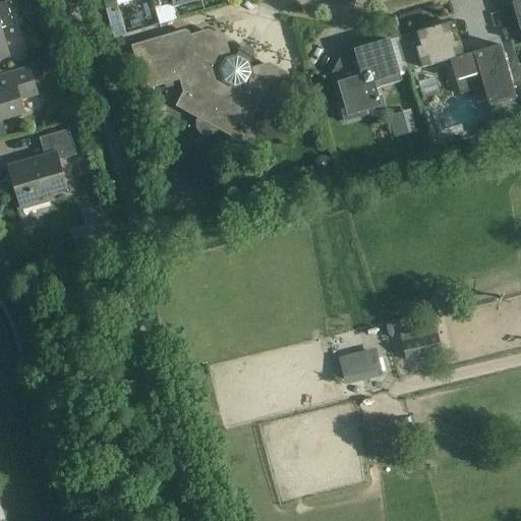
[(27,0),(23,2),(25,8),(30,10),(36,8),(33,0),(27,0)]
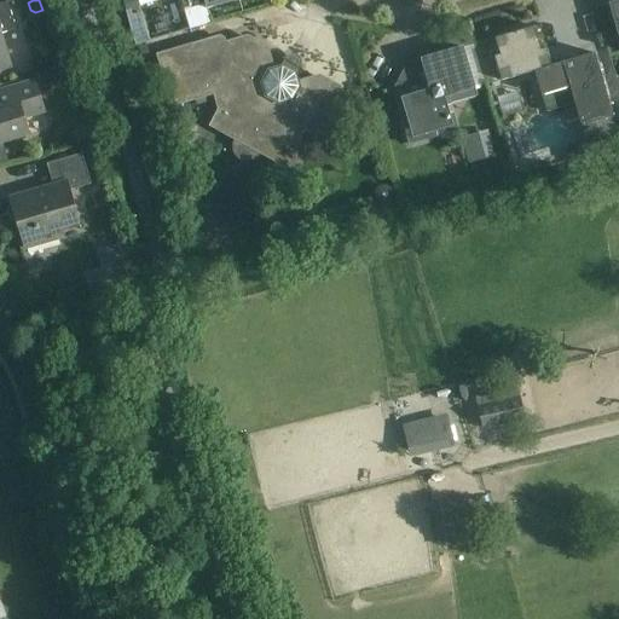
[(137,0),(138,3),(144,0),(180,0),(184,11),(204,5),(203,0),(137,0)]
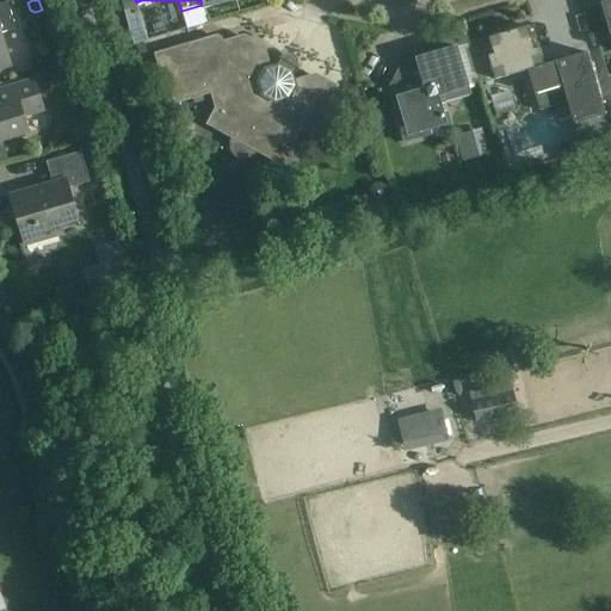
[(0,68),(10,66),(0,34),(0,32),(14,29),(7,2),(0,4),(0,68)]
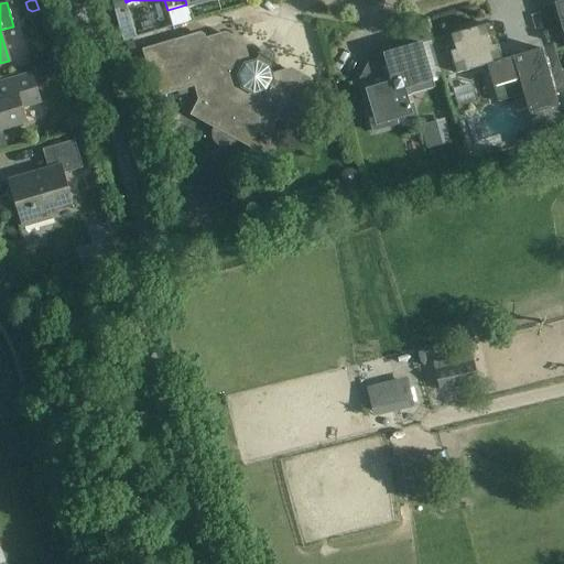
[(142,34),(152,32),(149,20),(139,22),(142,34)]
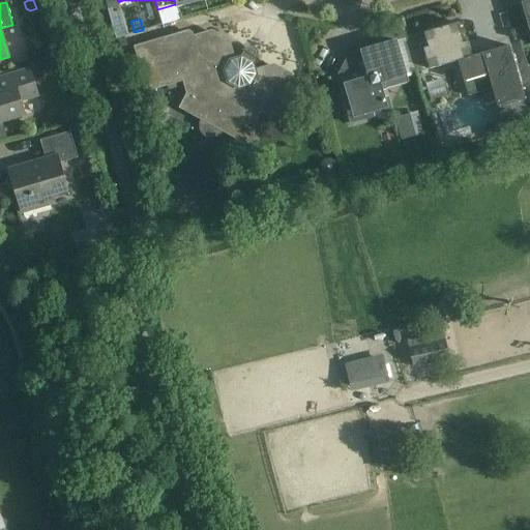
[(423,49),(429,69),(458,61),(468,96),(492,89),(497,109),(525,100),(508,46),(471,57),(467,41),(463,43),(457,23),(423,33),(428,48),(423,49)]
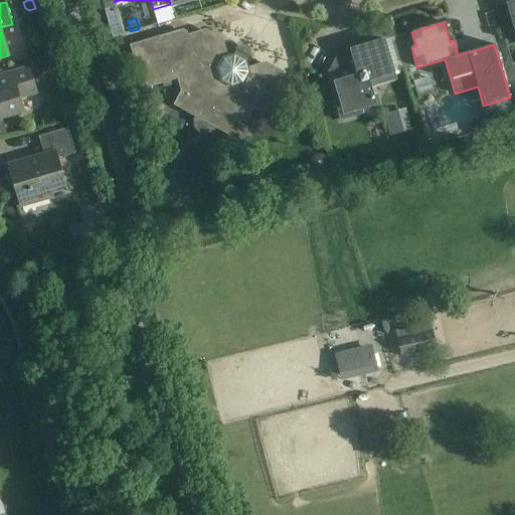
[(130,45),(143,90),(179,78),(183,92),(179,99),(181,108),(194,114),(194,117),(195,116),(195,114),(202,112),(203,115),(213,120),(216,119),(218,127),(215,127),(216,128),(218,128),(230,134),(239,132),(252,107),(261,111),(278,106),(287,91),(282,73),(266,64),(247,69),(245,61),(234,55),(226,58),(221,40),(205,32),(188,37),(178,31),(130,45)]
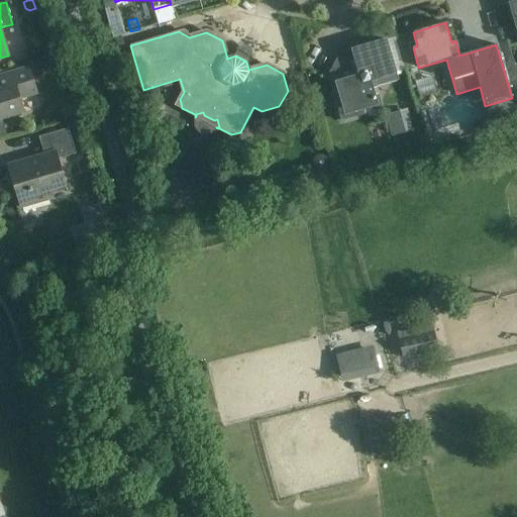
[(386,40),(352,49),(358,69),(353,77),(334,83),(341,104),(337,105),(341,120),(357,116),(355,112),(378,106),(370,81),(395,74),(386,40)]
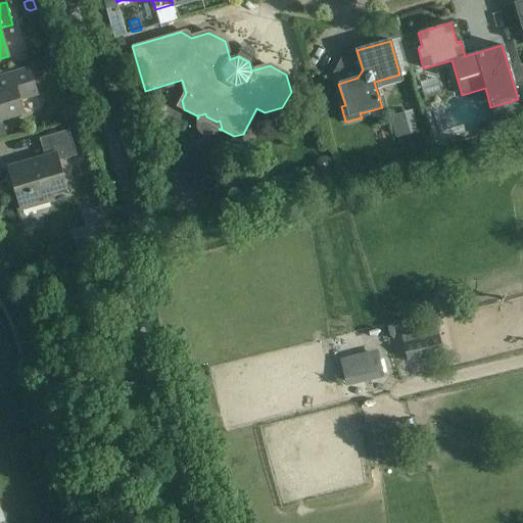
[(0,121),(24,113),(19,100),(37,95),(29,68),(0,77),(0,121)]
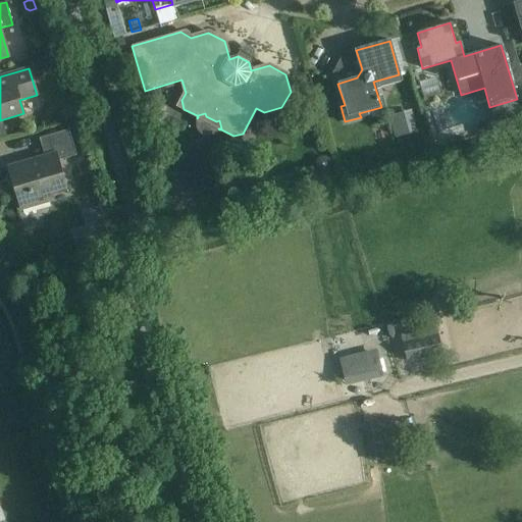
[(398,136),(416,131),(412,114),(393,119),(398,136)]
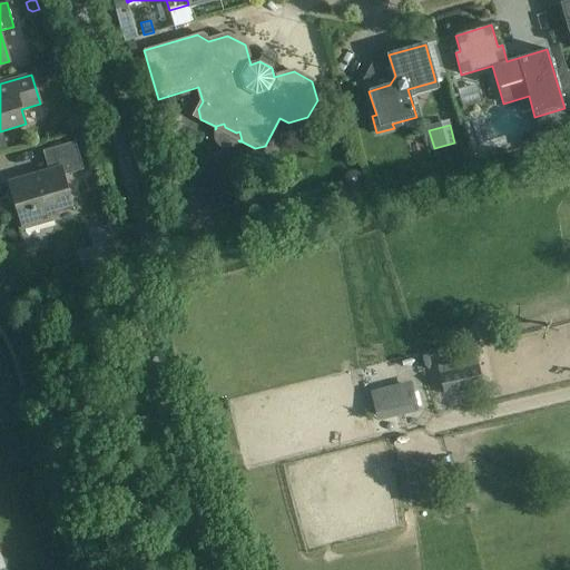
[(10,186),(22,229),(57,219),(55,210),(72,205),(64,176),(84,169),(76,141),(42,151),(49,170),(41,173),(42,177),(10,186)]
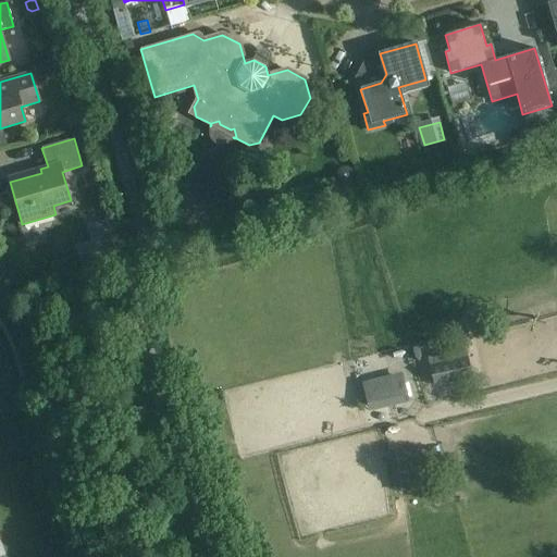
[(338,169),(335,175),(336,183),(343,186),(349,184),(354,177),(351,170),(345,166),(338,169)]
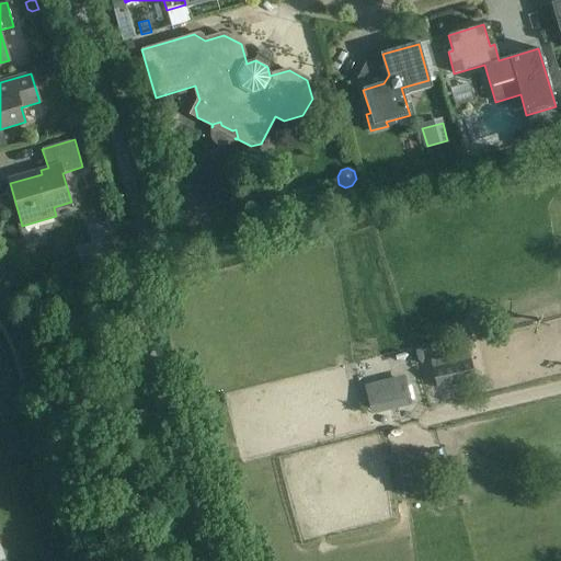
[(474,374),(469,351),(431,359),(437,388),(447,386),(446,380),(474,374)]
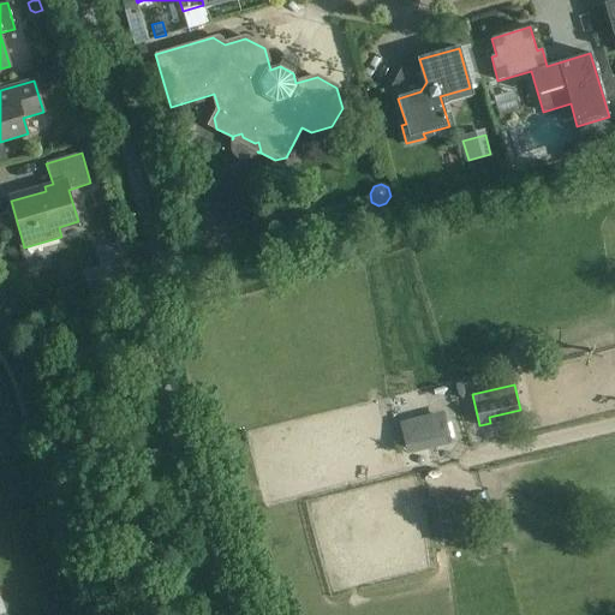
[(445,411),(400,423),(407,455),(452,446),(445,411)]
